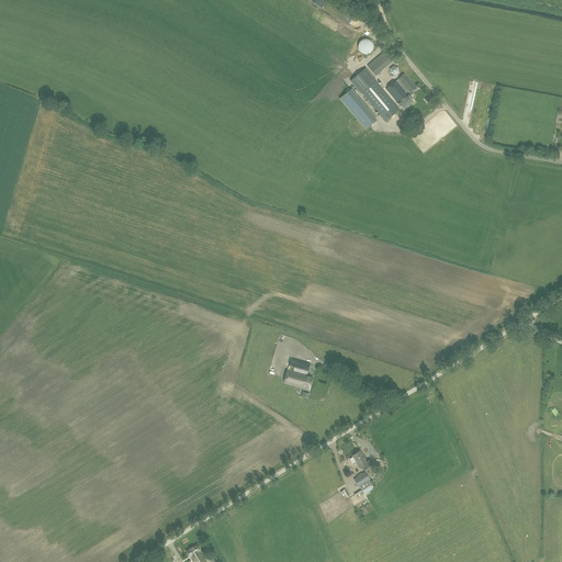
[(369,65),(377,74),(394,58),(386,49),(369,65)]
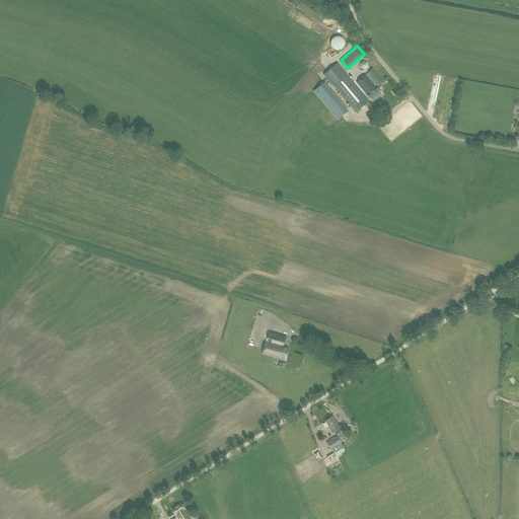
[(369,101),(347,75),(348,75),(338,63),(323,74),(334,86),(335,86),(352,106),(352,107),(356,113),(369,101)]
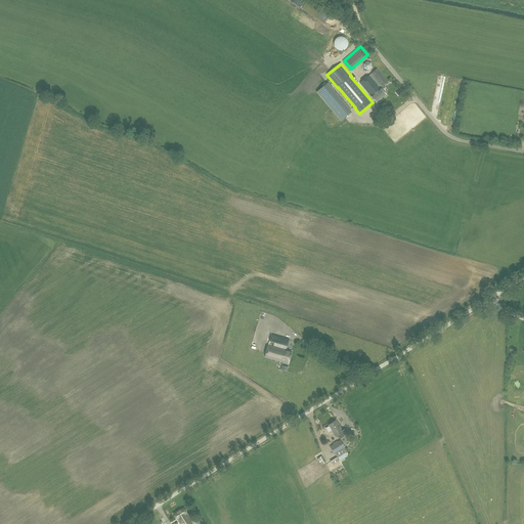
[(377,69),(360,83),(377,102),(386,94),(381,89),(389,83),(377,69)]
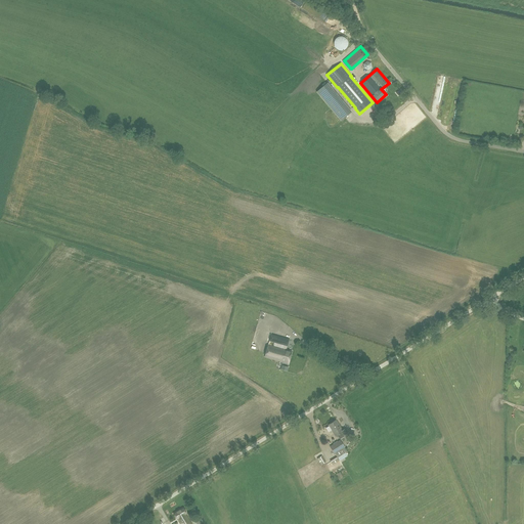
[(342,118),(352,110),(342,97),(339,100),(328,86),(320,92),(342,118)]
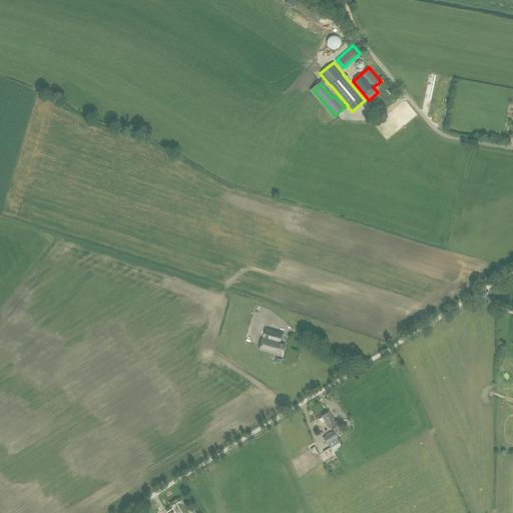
[(266,327),(263,337),(280,343),(283,332),(266,327)]
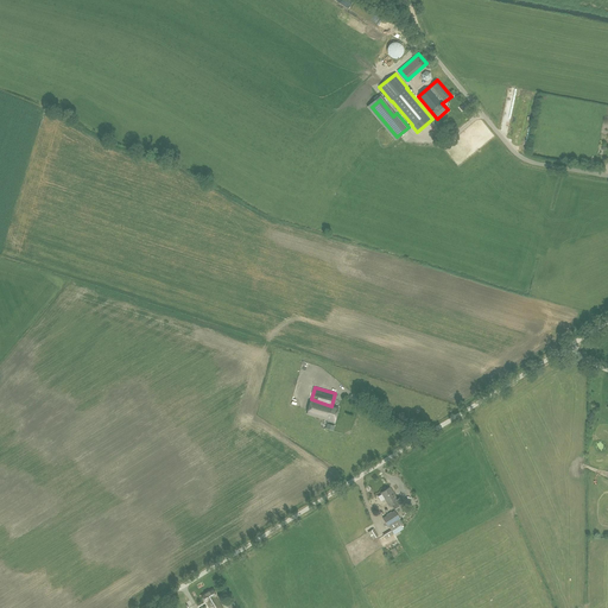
[(339,407),(331,406),(311,399),(306,413),(334,422),(339,407)]
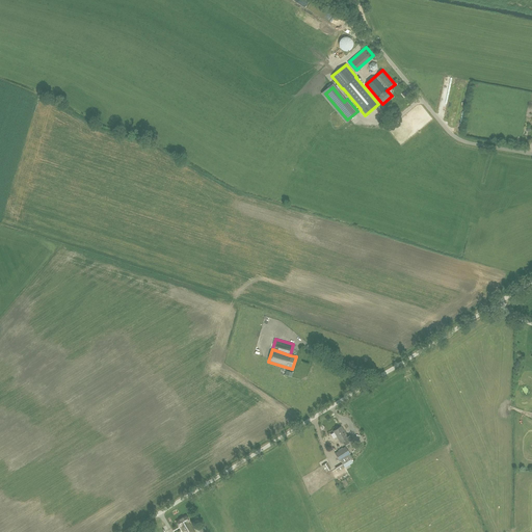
[(348,436),(345,431),(341,426),(334,431),(341,443),(343,442),(346,445),(350,443),(349,442),(353,439),(350,434),(348,436)]
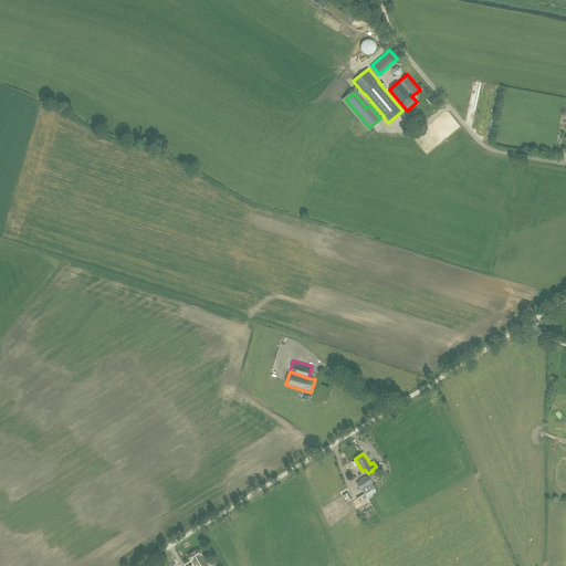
[(373,483),(368,475),(365,478),(364,475),(362,478),(362,479),(356,482),(362,491),(363,490),(365,494),(375,488),(373,483)]
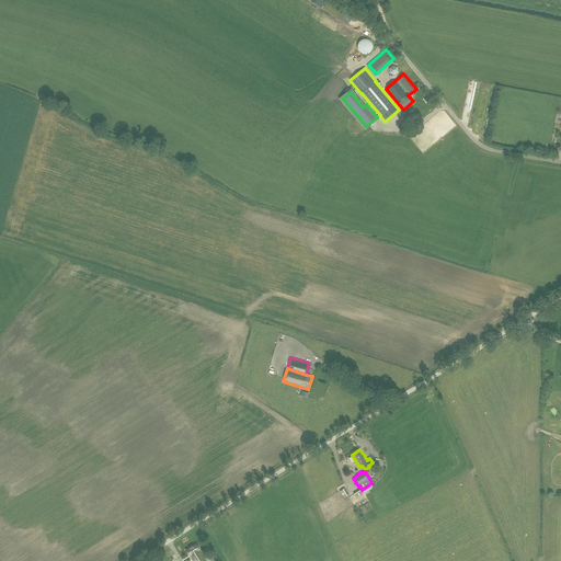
[(201,550),(196,544),(185,550),(190,556),(193,560),(204,560),(198,551),(201,550)]
